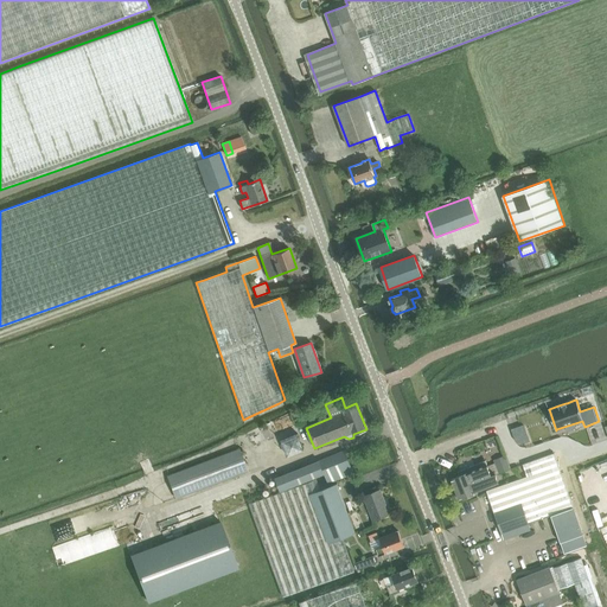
[(524,426),(511,429),(516,441),(519,445),(529,441),(524,426)]
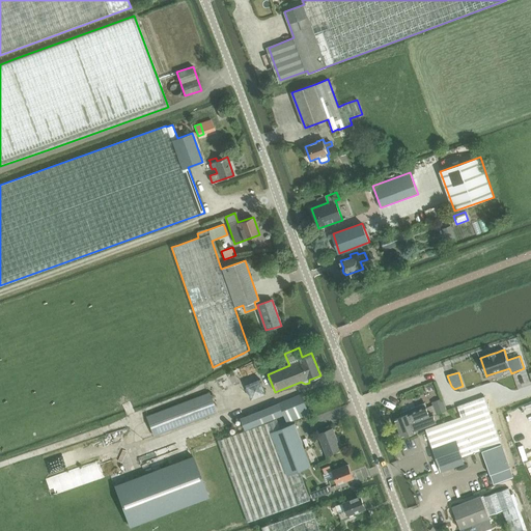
[(155,436),(217,412),(210,392),(146,416),(155,436)]
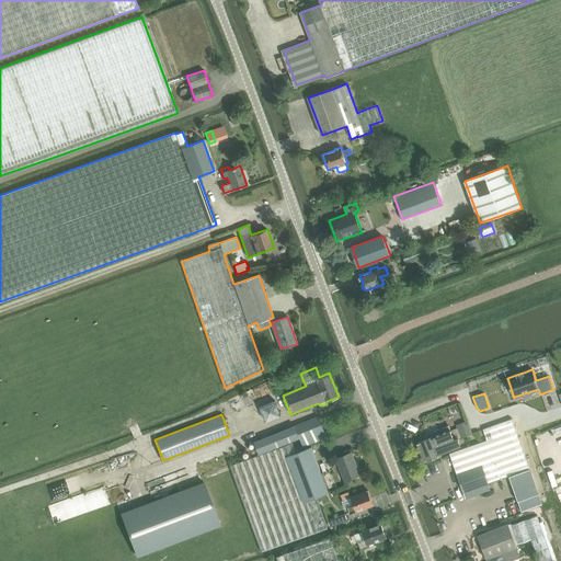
[(319,416),(296,425),(254,442),(260,454),(300,437),(304,447),(327,437),(319,416)]
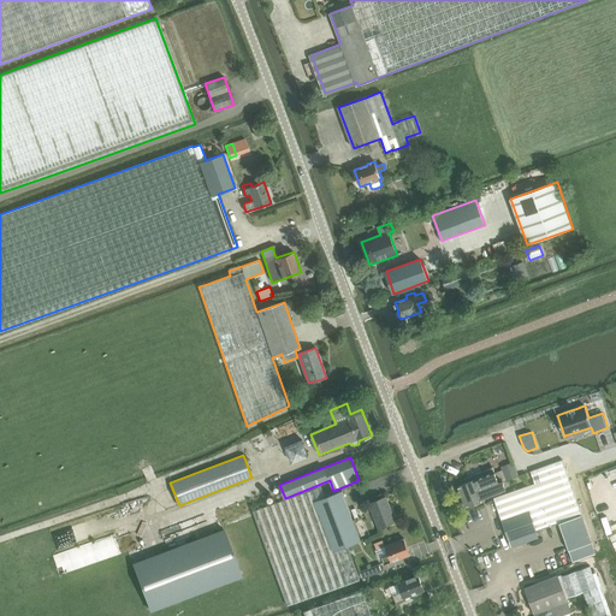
[(535,484),(495,498),(502,520),(502,521),(528,510),(537,529),(537,531),(560,523),(582,515),(581,514),(563,460),(534,469),(531,471),(535,484)]
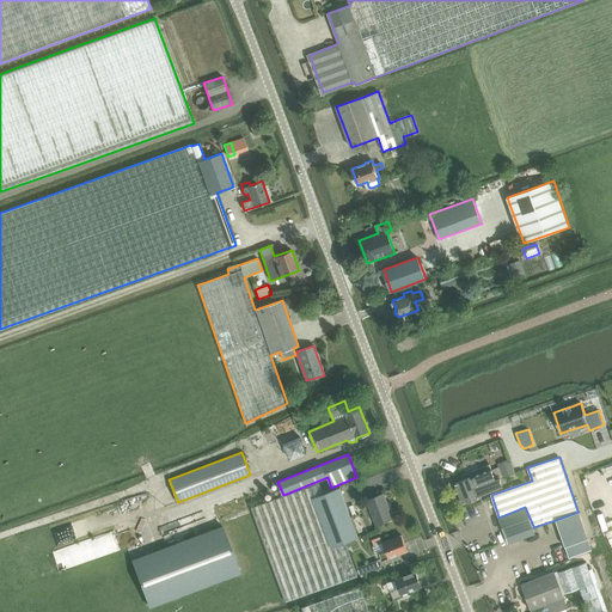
[(503,461),(497,464),(501,471),(502,476),(503,477),(508,475),(515,472),(510,459),(503,461)]
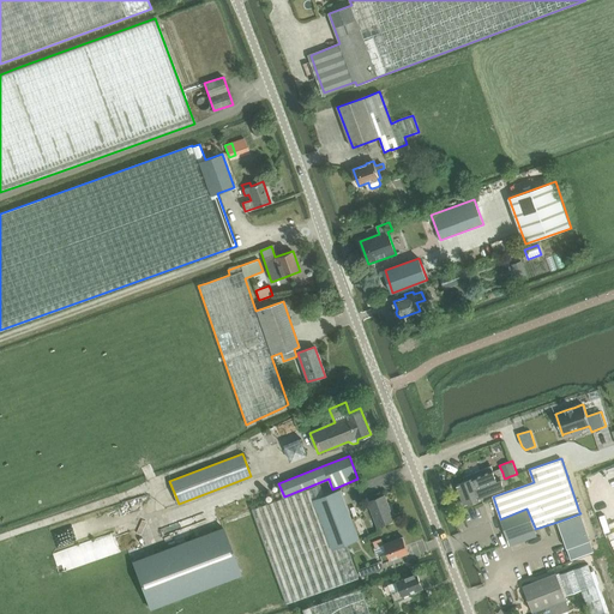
[(464,481),(457,485),(461,495),(498,481),(494,474),(492,465),(463,477),(464,481)]
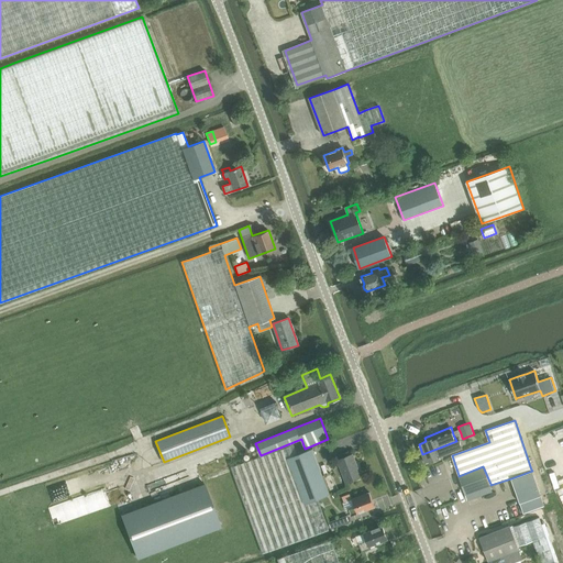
[(456,441),(422,454),(427,463),(443,456),(463,448),(460,439),(456,441)]
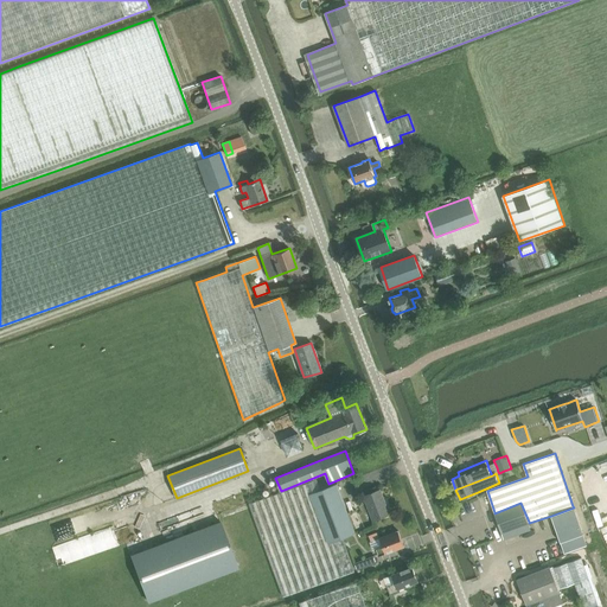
[(306,484),(278,493),(249,504),(283,598),(320,585),(356,572),(343,538),(356,534),(337,484),(321,490),(317,479),(306,484)]
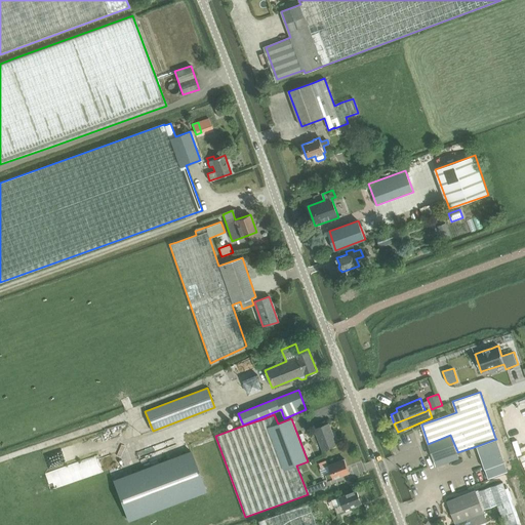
[(315,429),(323,450),(337,445),(336,443),(337,441),(336,437),(334,437),(329,423),(315,429)]
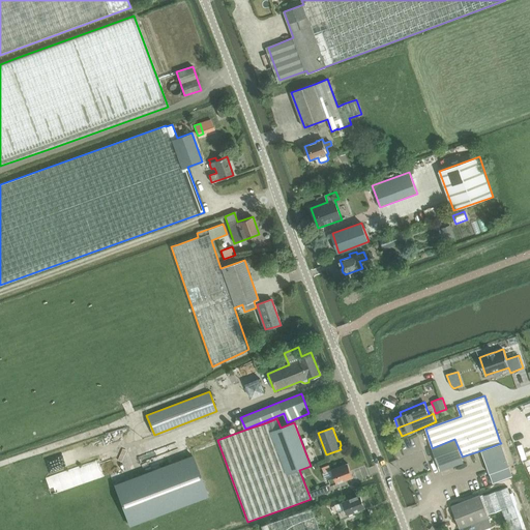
[(454,439),(432,448),(435,455),(438,465),(462,457),(454,439)]
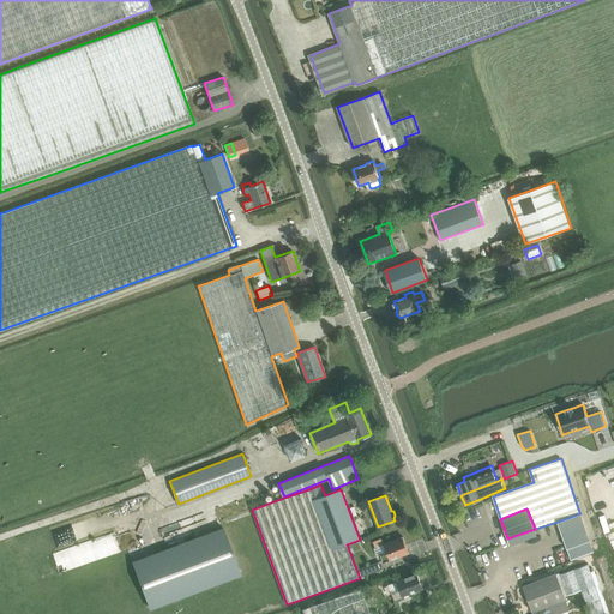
[(581,513),(558,522),(571,560),(594,552),(581,513)]
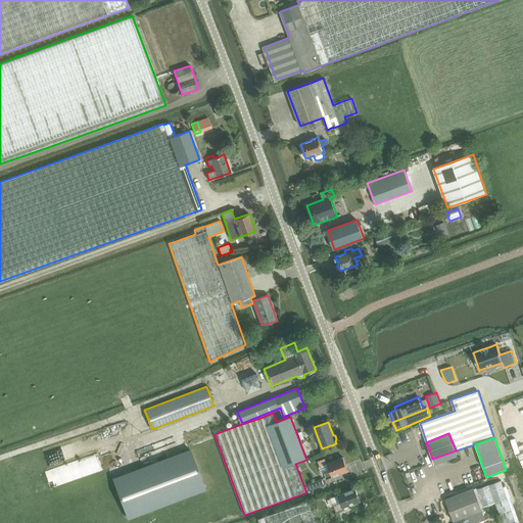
[(190,449),(112,479),(127,517),(204,488),(190,449)]
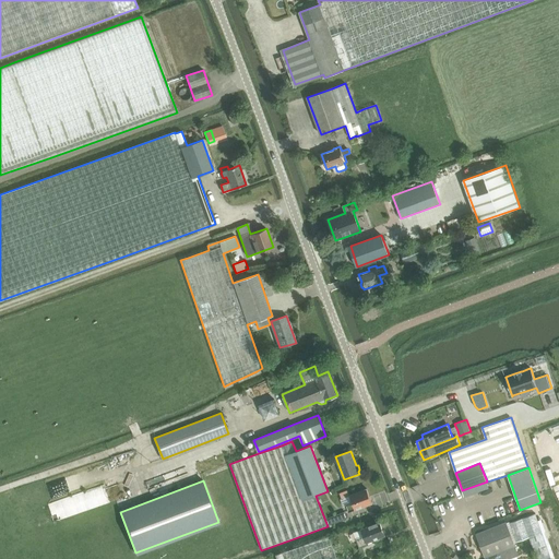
[(342,499),(341,499),(344,507),(346,506),(349,512),(355,510),(372,503),(367,489),(349,496),(342,499)]
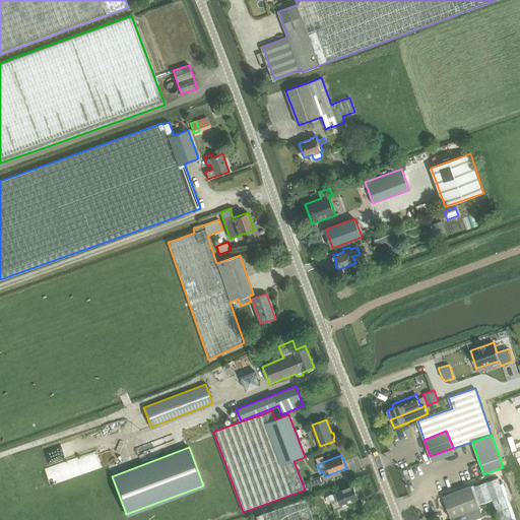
[(323,456),(316,459),(318,464),(325,461),(323,456)]
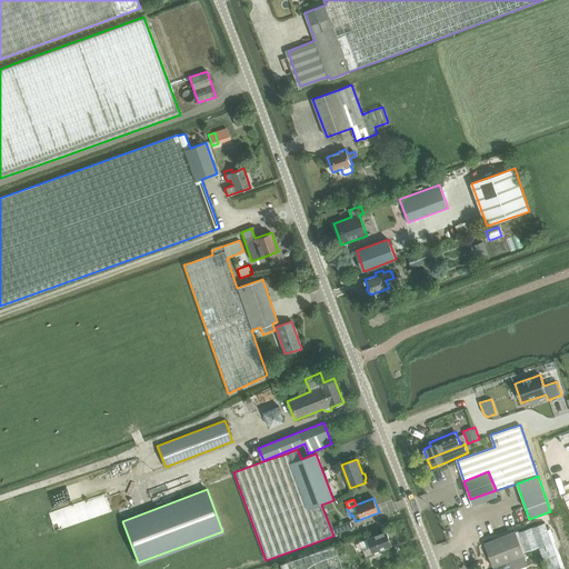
[(351,521),(337,526),(339,533),(353,528),(351,521)]
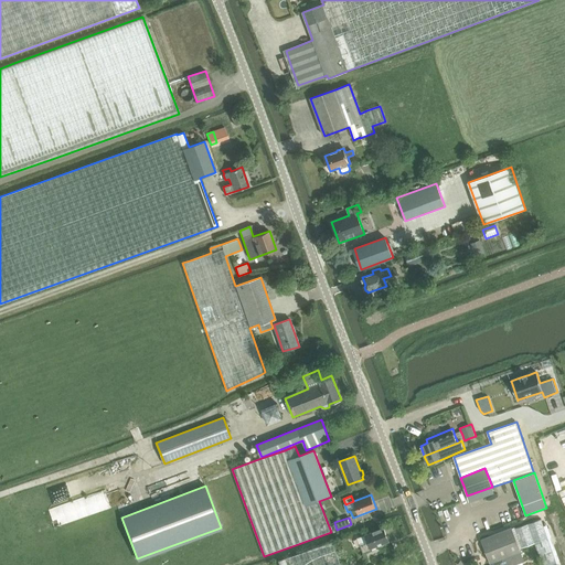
[(542,519),(514,529),(516,533),(522,547),(535,542),(544,564),(558,564),(544,524),(542,519)]
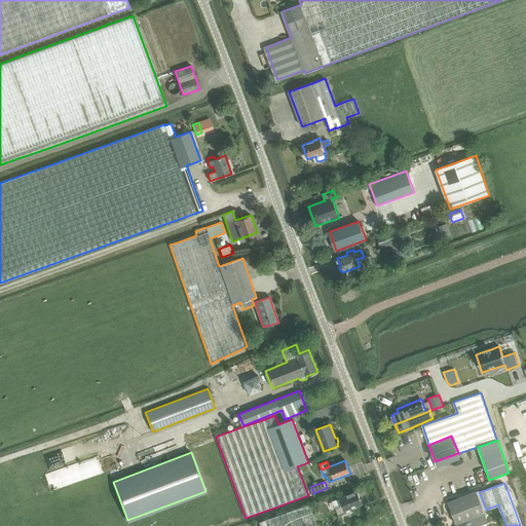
[(479,490),(448,502),(457,524),(458,524),(485,514),(479,497),(481,496),(479,492),(479,490)]
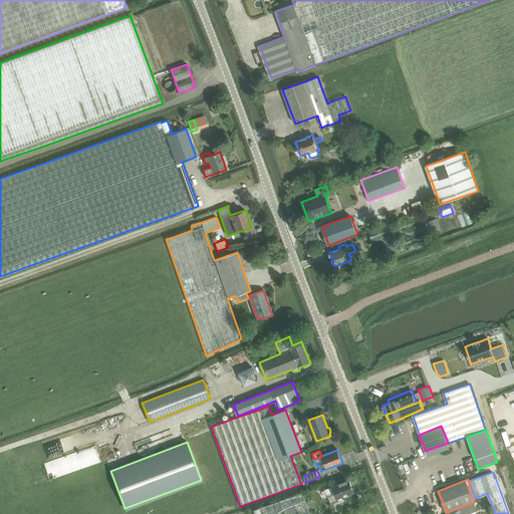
[(325,489),(331,504),(339,501),(338,498),(354,492),(349,480),(325,489)]
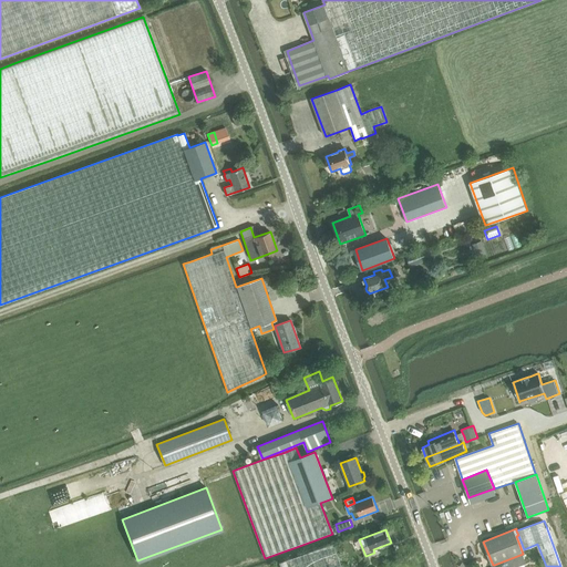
[(280,563),(281,566),(342,566),(334,544),(280,563)]
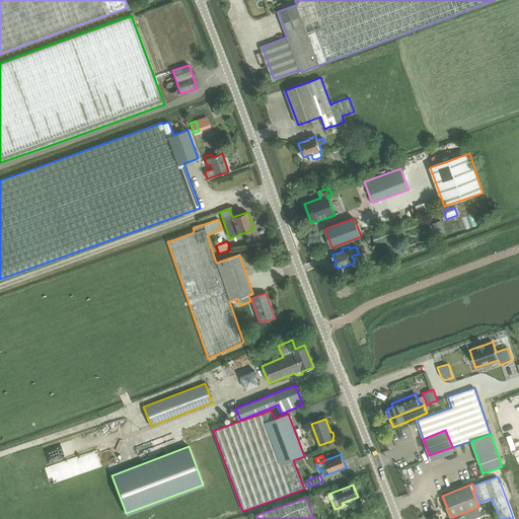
[(452,518),(470,518),(482,515),(478,507),(452,517),(452,518)]
